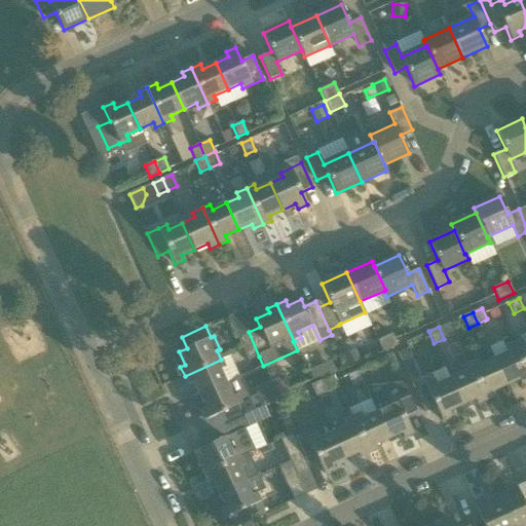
[(249,332),(237,337),(249,362),(259,357),(249,332)]
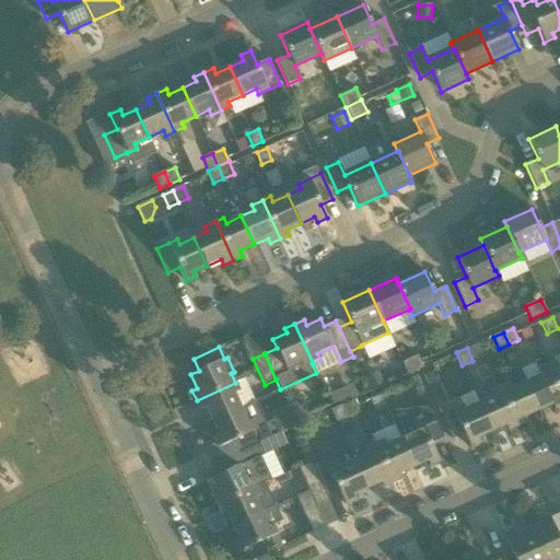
[(407,376),(423,369),(417,356),(401,363),(407,376)]
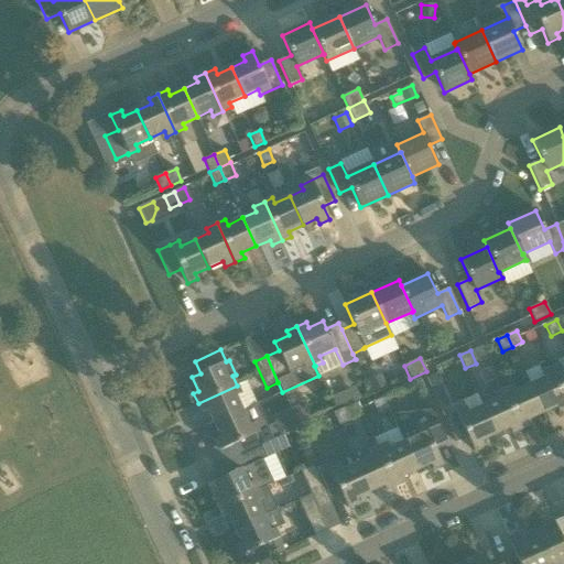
[(551,369),(563,398),(563,369),(563,370),(560,365),(551,369)]
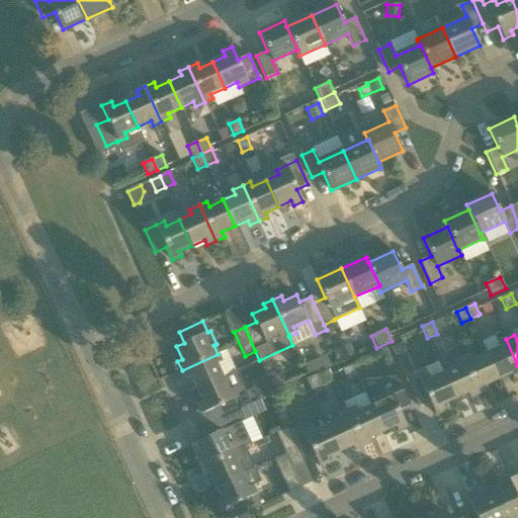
[(487,354),(498,379),(511,374),(513,378),(517,375),(517,365),(506,339),(497,343),(500,348),(487,354)]
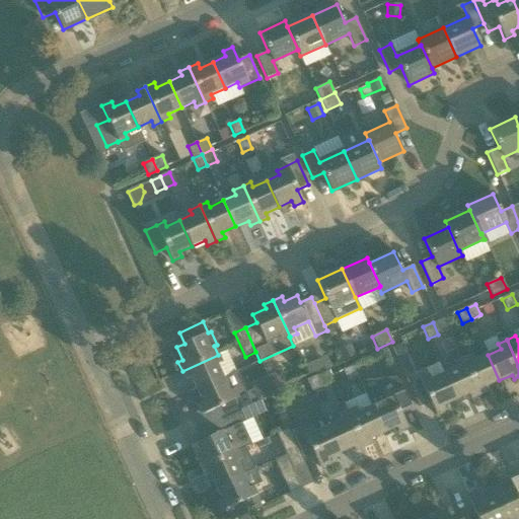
[(350,345),(338,351),(342,362),(355,356),(350,345)]
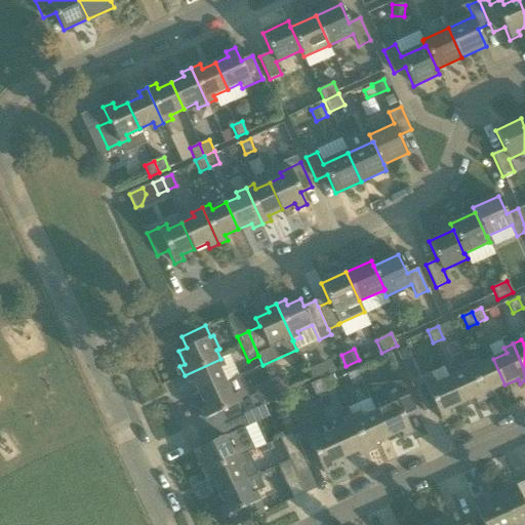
[(405,349),(398,352),(402,363),(409,360),(405,349)]
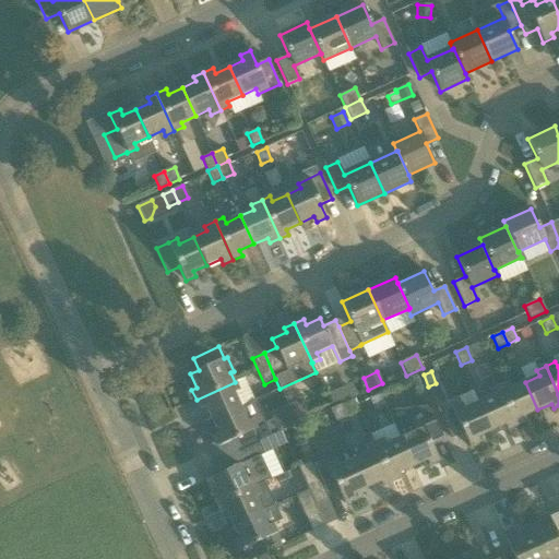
[(235,382),(197,400),(200,409),(205,407),(212,420),(240,408),(234,393),(239,391),(235,382)]
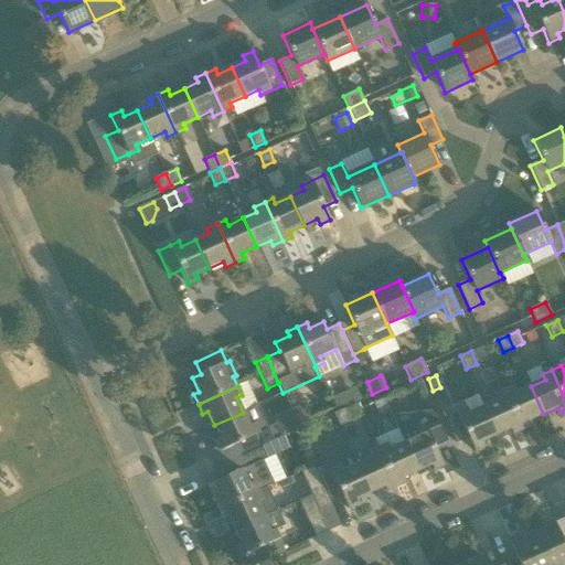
[(504,392),(522,430),(532,426),(530,420),(543,414),(531,386),(516,393),(513,387),(504,392)]
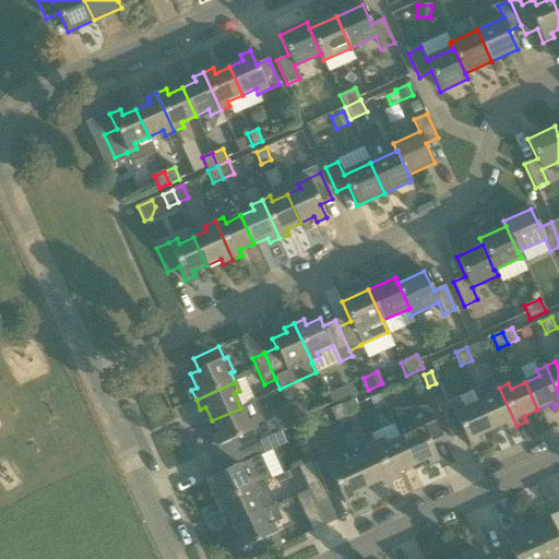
[(516,426),(499,388),(490,391),(492,397),(478,404),(490,431),(504,425),(507,430),(516,426)]
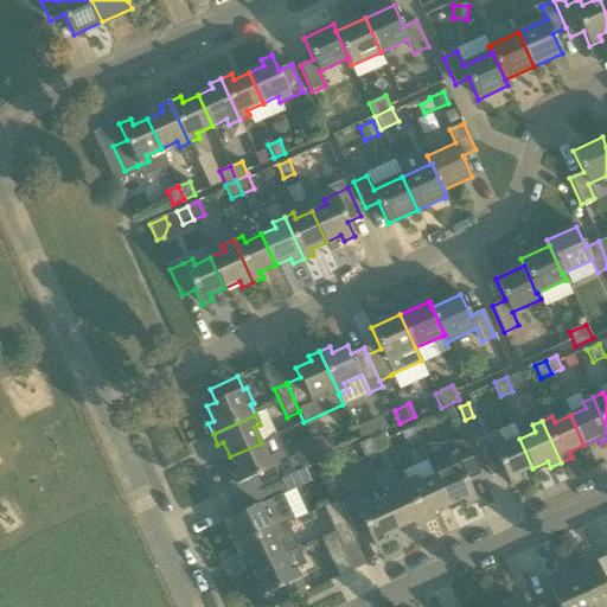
[(368,422),(357,427),(363,440),(374,435),(368,422)]
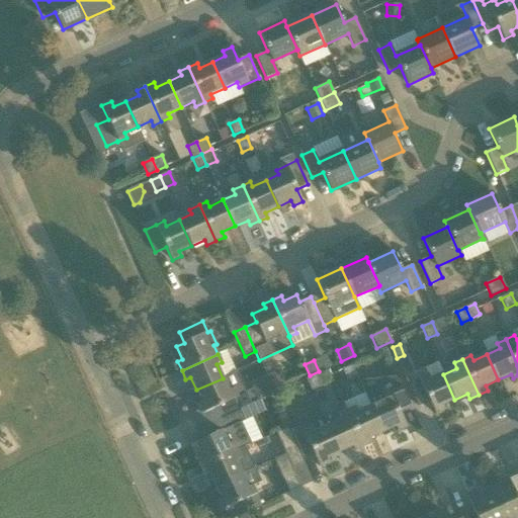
[(342,370),(348,381),(357,376),(352,365),(342,370)]
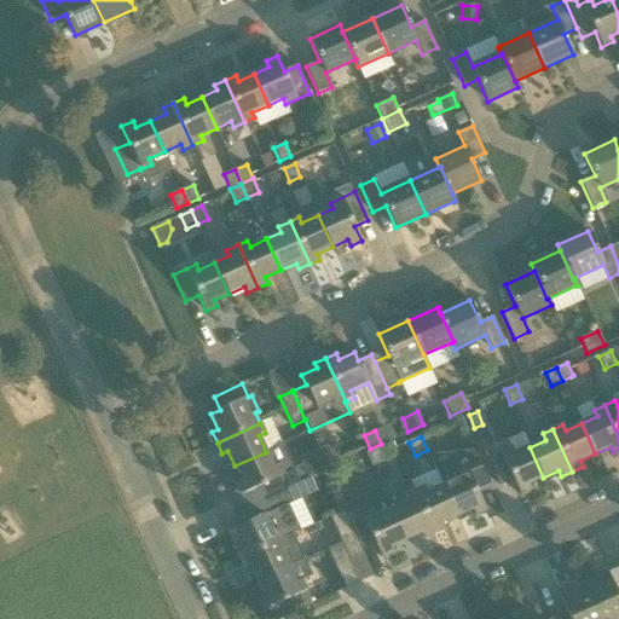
[(258,487),(264,501),(291,489),(290,487),(300,482),(283,444),(266,452),(235,466),(241,481),(236,484),(241,495),(258,487)]
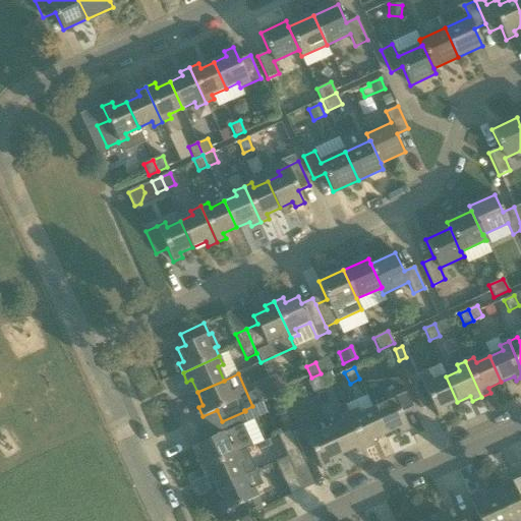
[(278,396),(289,391),(283,377),(272,382),(278,396)]
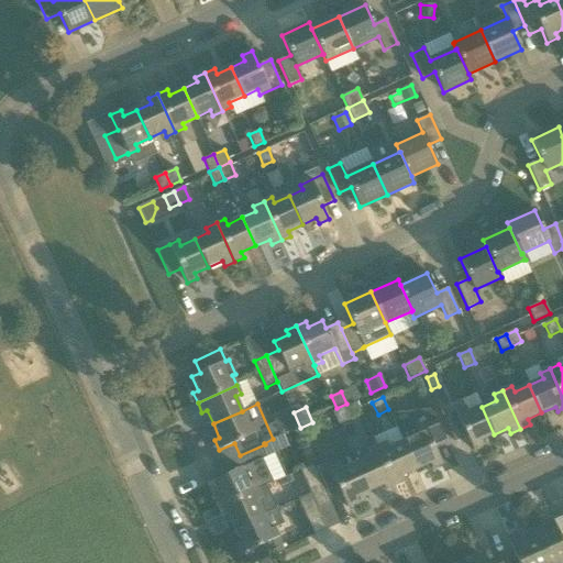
[(349,420),(343,407),(332,412),(339,424),(349,420)]
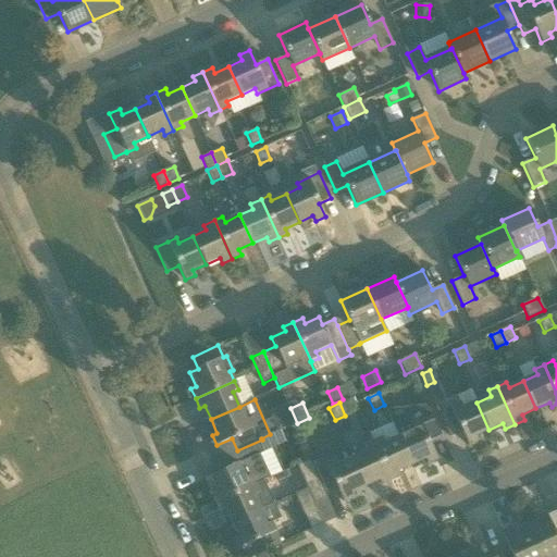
[(459,403),(438,412),(449,437),(461,432),(468,445),(478,441),(475,435),(489,430),(477,403),(462,409),(459,403)]
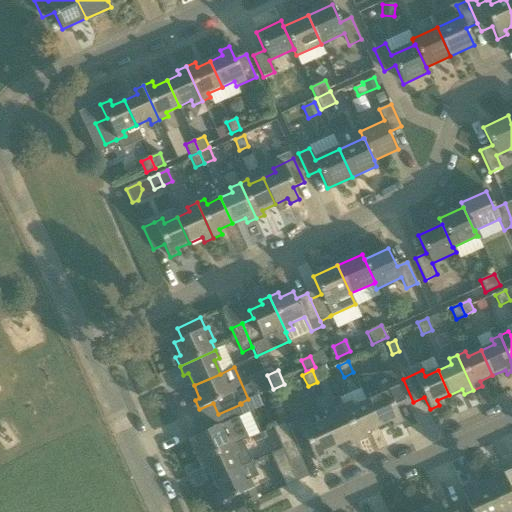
[(359,387),(367,403),(378,427),(390,422),(392,426),(402,422),(396,410),(406,406),(392,372),(359,387)]
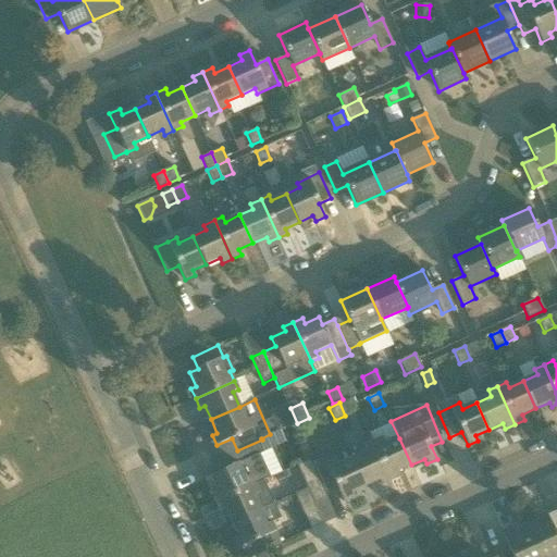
[(294,436),(287,440),(292,447),(297,445),(294,436)]
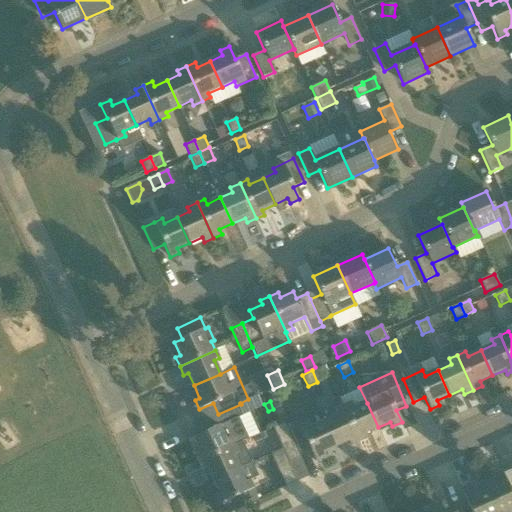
[(365,433),(378,427),(367,403),(353,409),(351,403),(343,407),(358,442),(367,438),(365,433)]
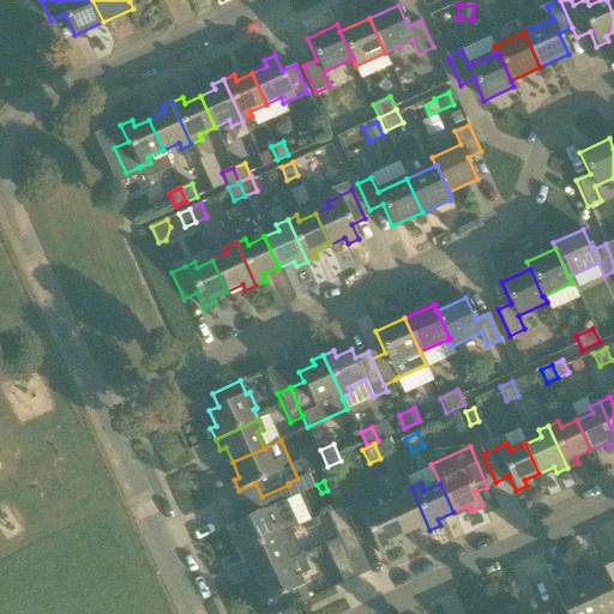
[(289,485),(262,497),(268,509),(245,518),(232,525),(239,541),(233,543),(238,554),(290,530),(290,529),(294,527),(309,519),(299,494),(294,497),(289,485)]
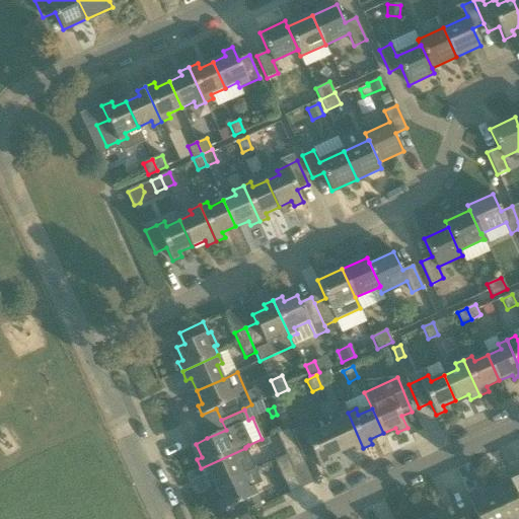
[(355,452),(363,448),(348,413),(339,417),(342,423),(328,429),(340,453),(353,447),(355,452)]
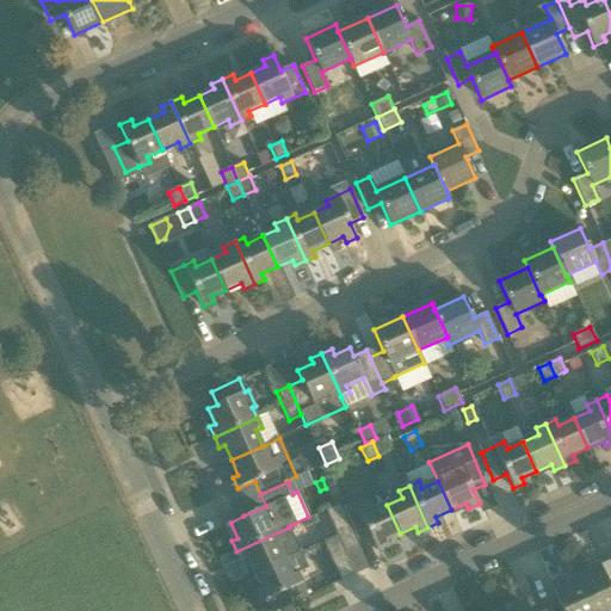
[(326,512),(338,537),(356,575),(369,569),(359,547),(357,542),(345,516),(340,505),(326,512)]
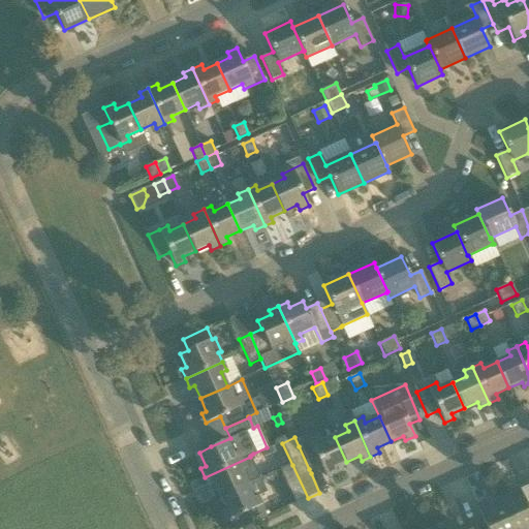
[(346,462),(335,437),(321,443),(318,437),(299,446),(309,469),(320,464),(325,477),(336,472),(333,468),(346,462)]
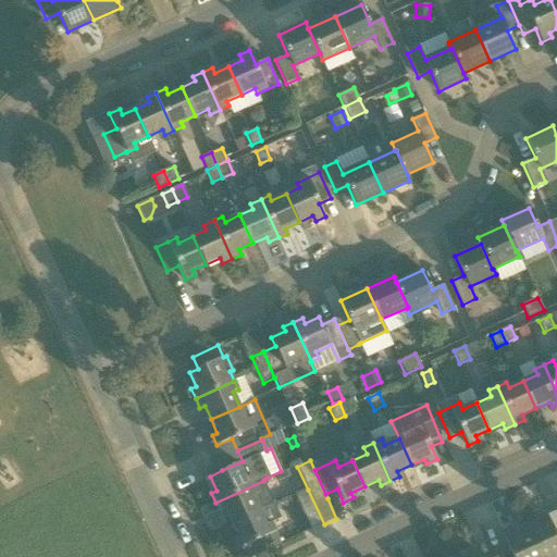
[(232,523),(260,511),(274,505),(263,481),(215,503),(220,511),(225,509),(232,523)]
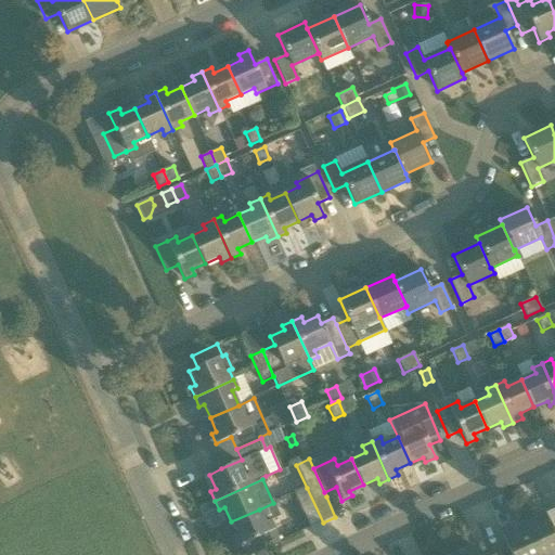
[(309,528),(323,523),(307,488),(294,493),(309,528)]
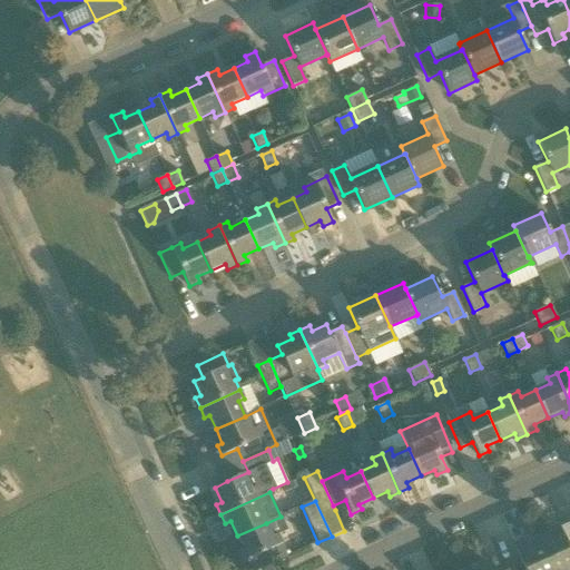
[(277,534),(286,530),(281,517),(266,523),(237,536),(243,549),(237,552),(243,562),(256,556),(262,568),(287,557),(277,534)]
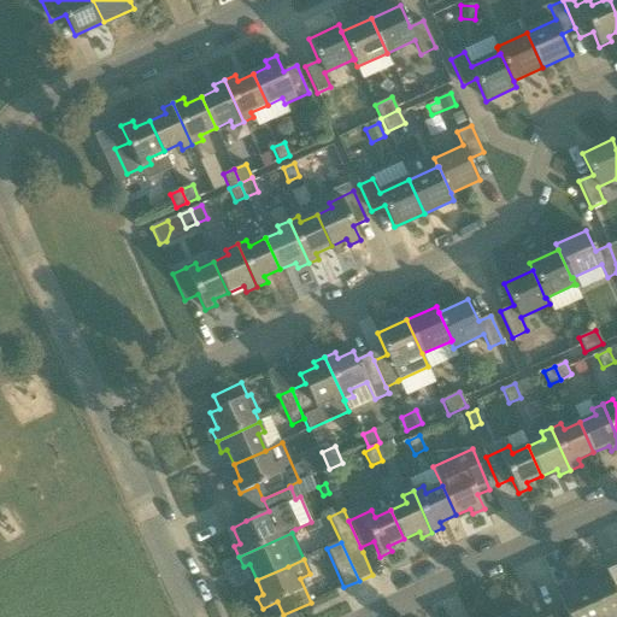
[(616,592),(616,593),(606,571),(582,582),(597,616),(612,616),(616,615),(616,592)]
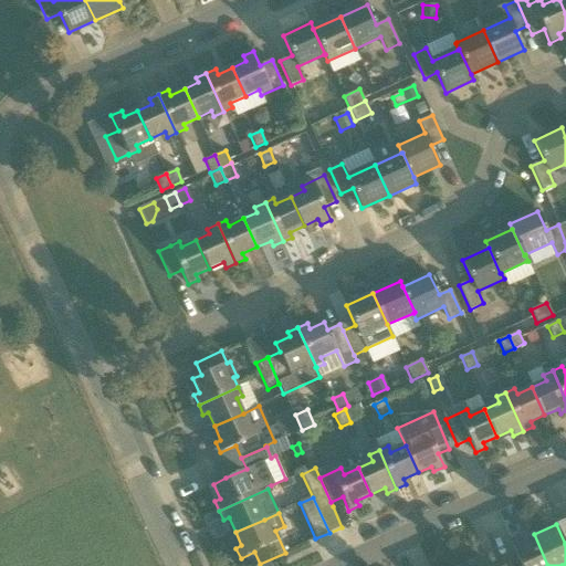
[(547,565),(534,534),(511,544),(521,565),(517,565),(547,565)]
